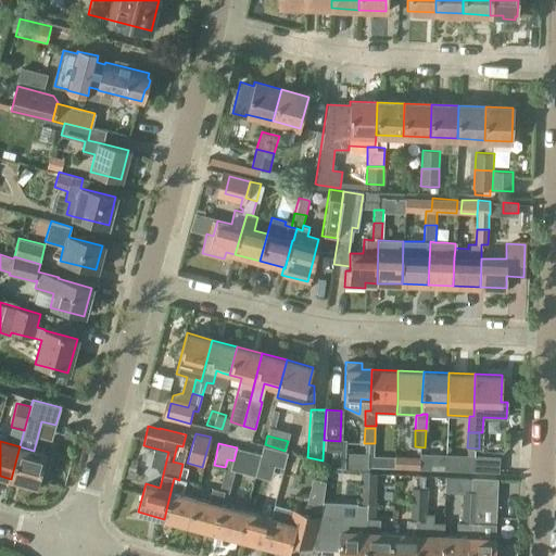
[(182,464),(187,449),(182,446),(177,445),(173,462),(182,464)]
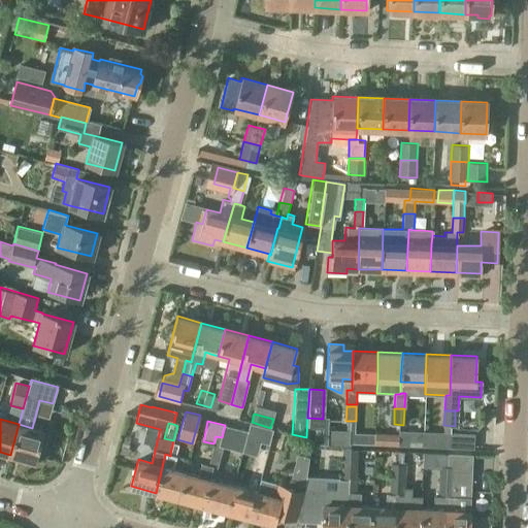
[(19,424),(10,455),(35,462),(44,431),(32,428),(19,424)]
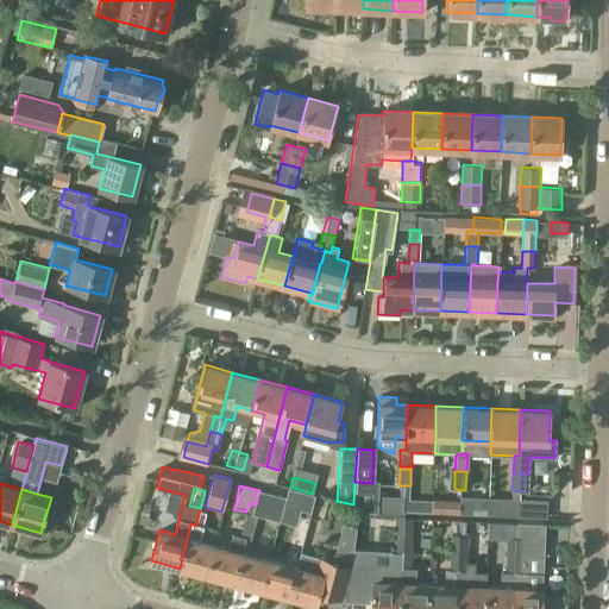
[(311,513),(315,496),(288,489),(286,497),(283,506),(301,509),(311,513)]
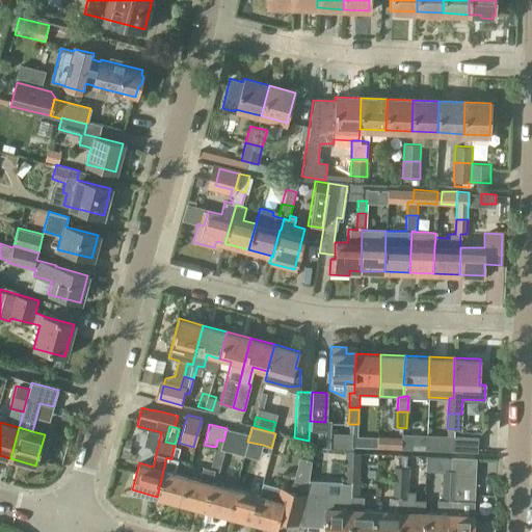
[(214,453),(223,456),(225,451),(233,453),(239,432),(227,428),(223,441),(217,440),(215,447),(214,453)]
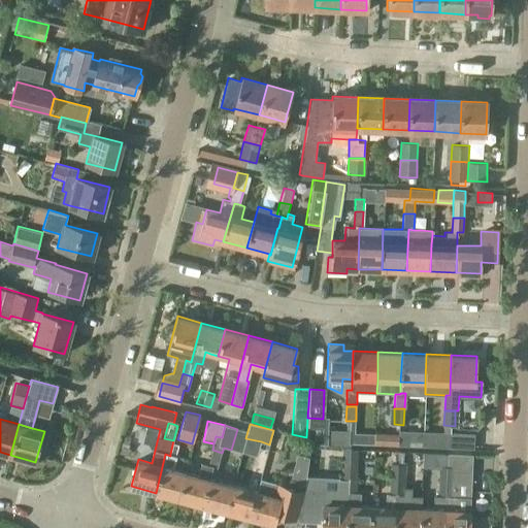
[(404,427),(403,443),(421,443),(422,427),(404,427)]
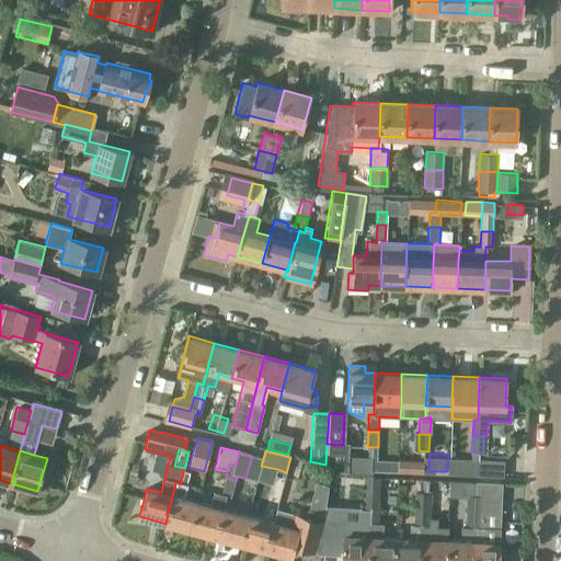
[(398,471),(418,472),(422,472),(423,461),(405,460),(398,459),(398,460),(398,471)]
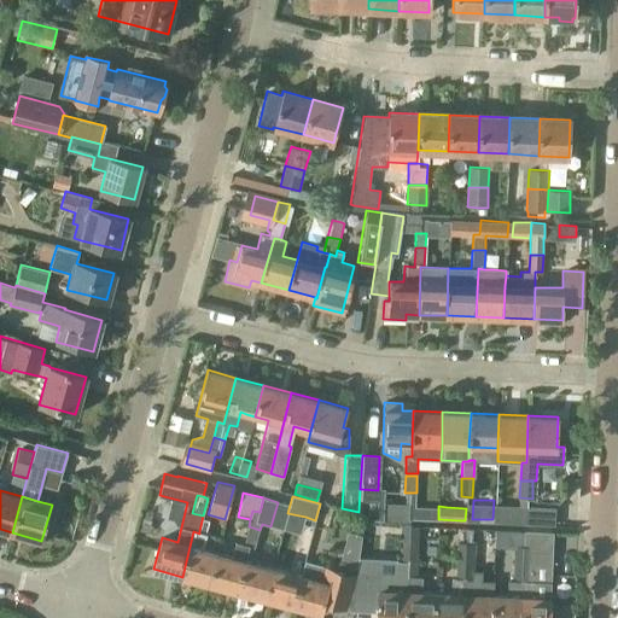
[(554,508),(528,506),(526,523),(554,523),(554,508)]
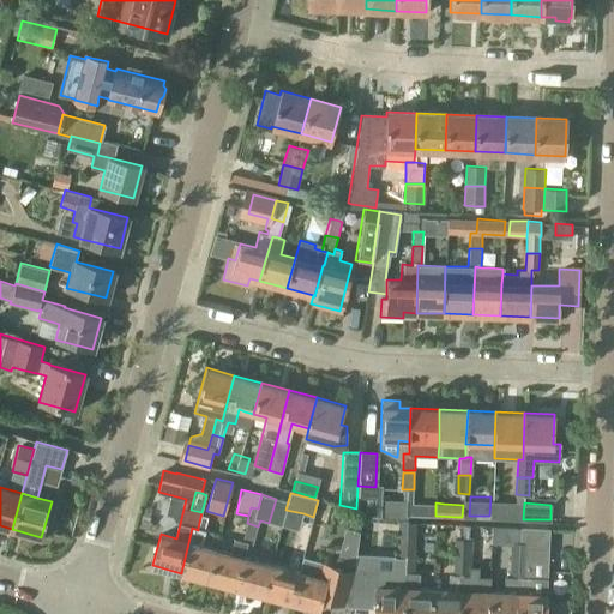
[(253,545),(258,527),(247,523),(242,540),(234,537),(230,552),(217,549),(209,581),(236,587),(244,555),(248,543),(253,545)]
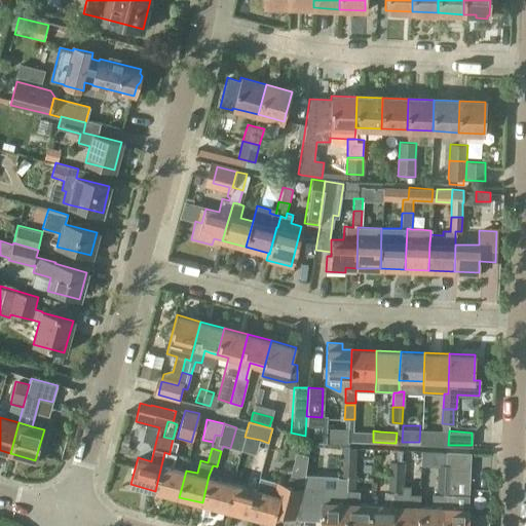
[(261,449),(258,461),(267,463),(270,451),(261,449)]
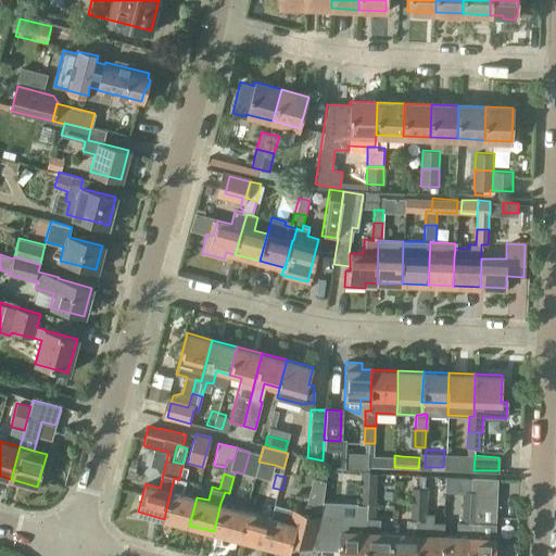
[(469,522),(467,555),(493,555),(495,536),(481,535),(482,523),(496,523),(497,478),(471,477),(471,491),(478,491),(477,509),(469,508),(469,505),(463,504),(462,521),(469,522)]
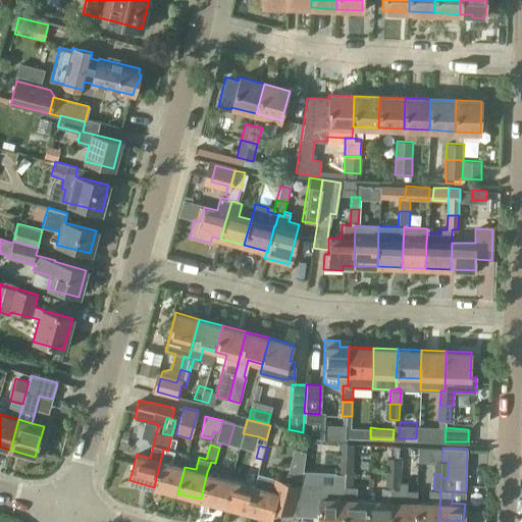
[(177,493),(185,467),(171,463),(175,451),(168,449),(168,451),(163,449),(154,487),(177,493)]
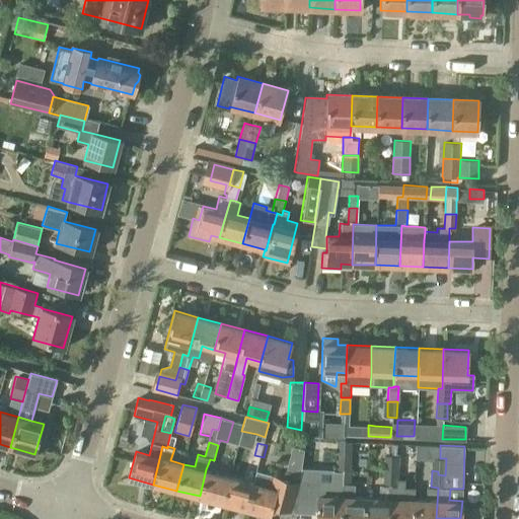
[(352,454),(337,453),(336,469),(343,469),(344,466),(351,467),(352,454)]
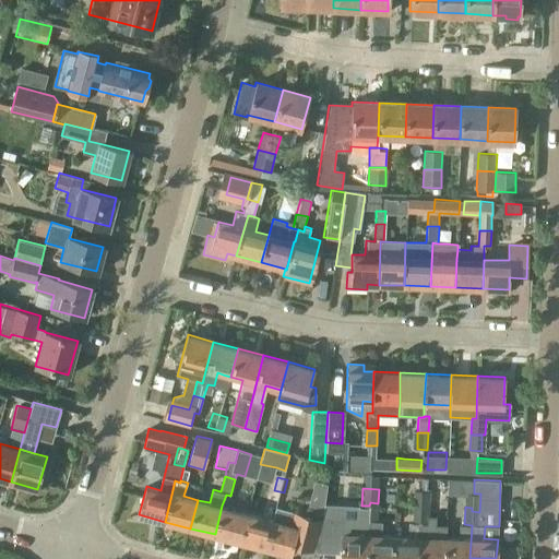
[(275,508),(276,506),(281,507),(284,492),(274,490),(270,507),(275,508)]
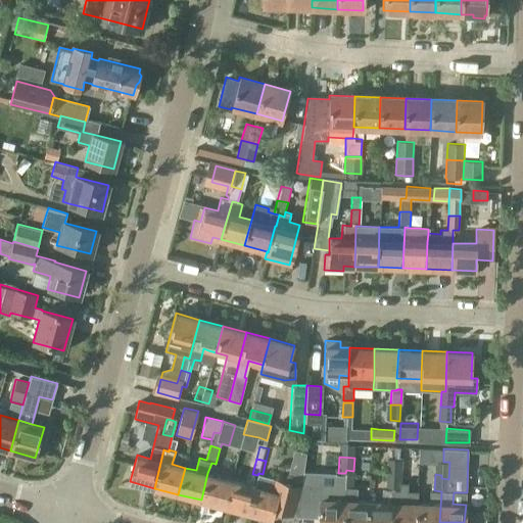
[(394,472),(401,473),(402,460),(387,459),(387,475),(394,475),(394,472)]
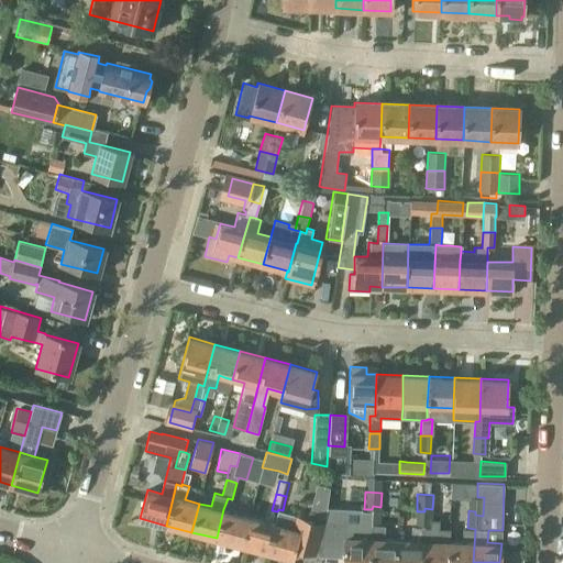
[(484,497),(477,497),(470,496),(468,510),(475,511),(475,515),(483,516),(484,497)]
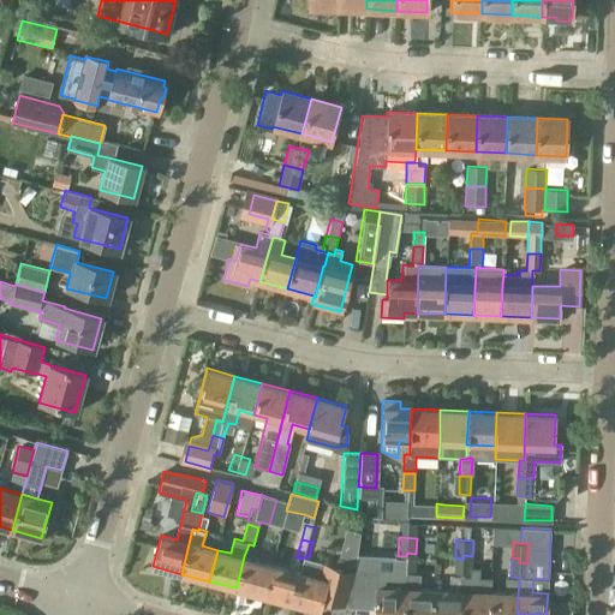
[(354,569),(350,604),(376,605),(375,614),(402,614),(405,573),(415,573),(416,554),(407,553),(406,556),(398,556),(398,557),(394,557),(393,572),(354,569)]
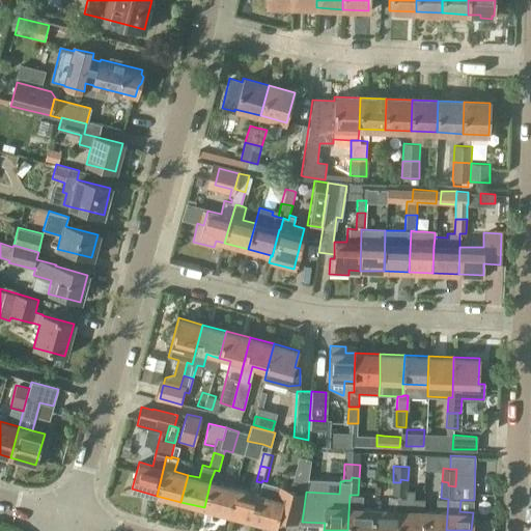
[(408,497),(408,480),(400,479),(400,482),(393,482),(392,496),(388,496),(388,508),(374,508),(372,530),(396,530),(398,497),(408,497)]
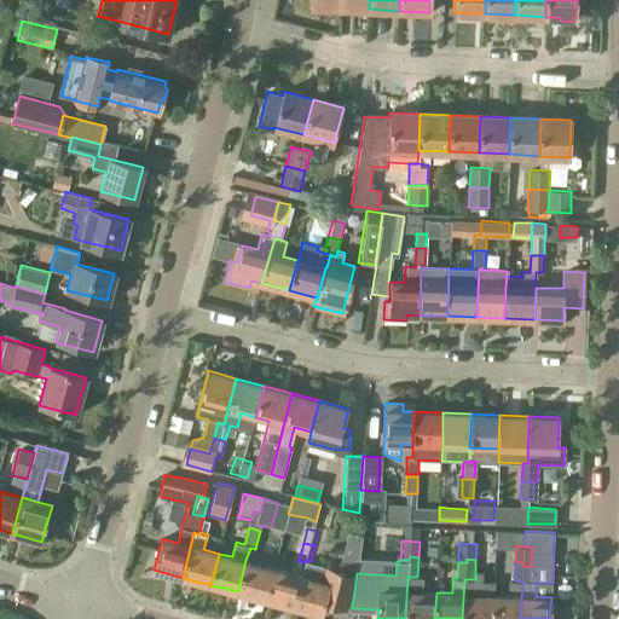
[(266,599),(275,567),(246,560),(238,591),(266,599)]
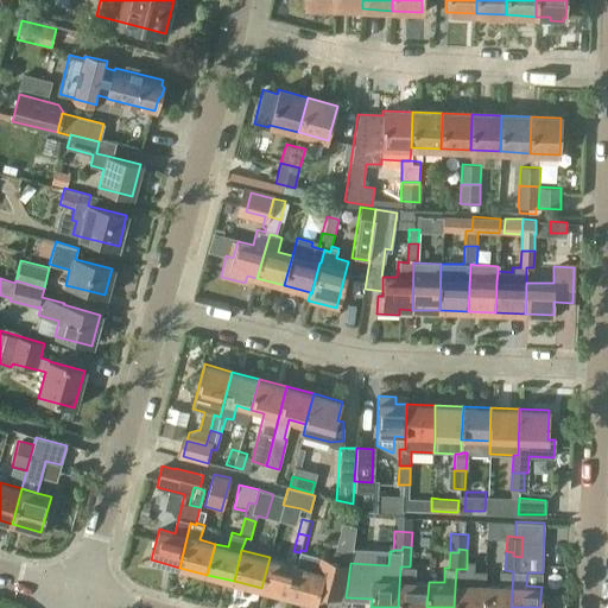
[(346,597),(350,563),(352,555),(334,550),(331,558),(305,551),(301,550),(299,552),(297,564),(289,595),(316,602),(320,591),(346,597)]
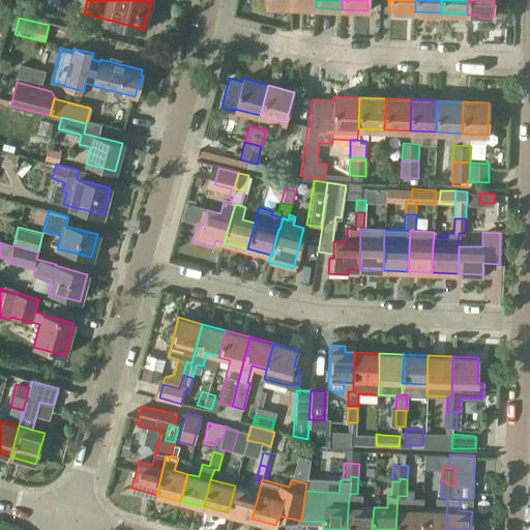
[(252,519),(259,492),(235,486),(228,512),(252,519)]
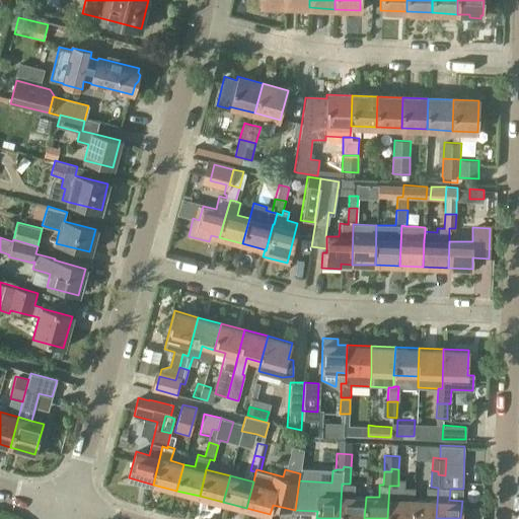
[(355,484),(350,484),(342,484),(340,518),(364,518),(366,497),(354,496),(355,484)]
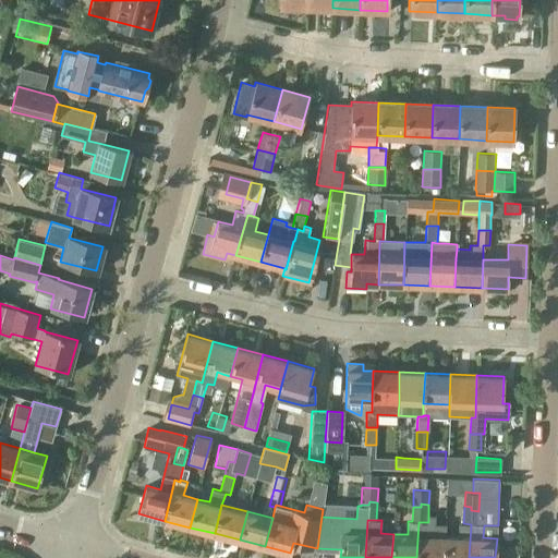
[(433,522),(428,522),(419,522),(416,557),(443,557),(445,536),(432,535),(433,522)]
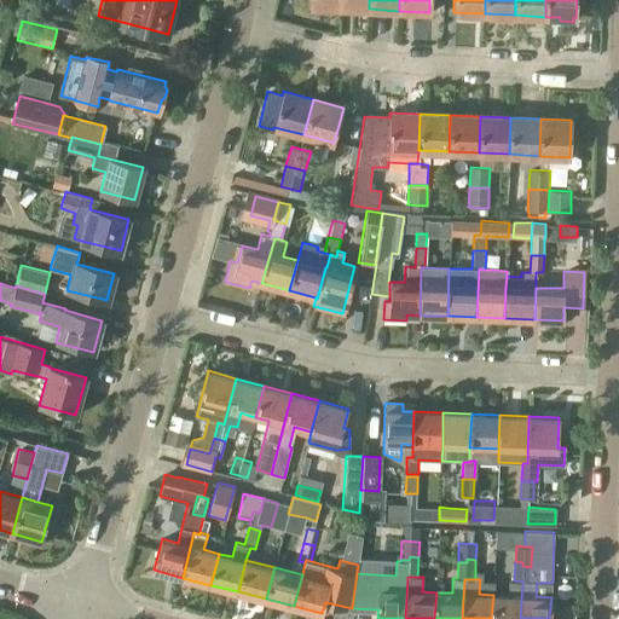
[(520,618),(522,582),(514,580),(509,580),(508,595),(493,595),(491,618),(520,618)]
